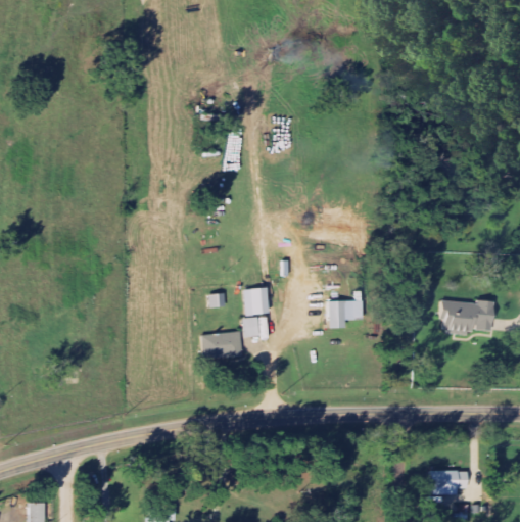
[(243,315),(268,314),(267,288),(242,289),(243,315)]
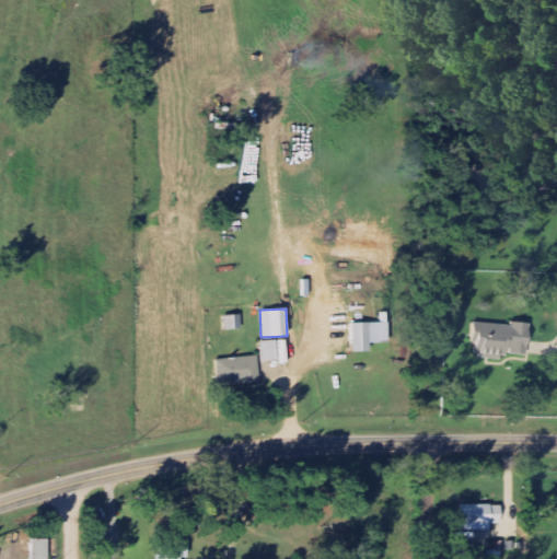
[(351,351),(369,351),(369,322),(350,322),(351,351)]
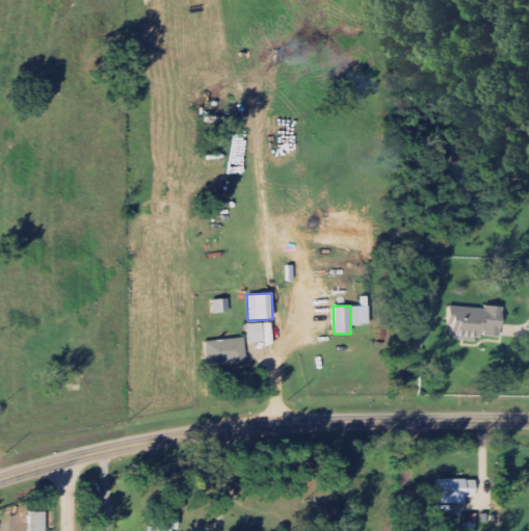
[(484,309),(449,306),(447,335),(500,339),(503,307),(485,306),(484,309)]
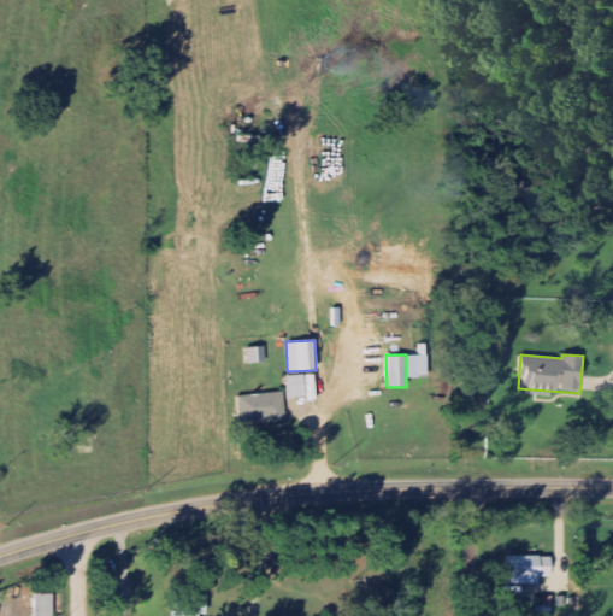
[(286,398),(305,396),(302,374),(284,375),(286,398)]
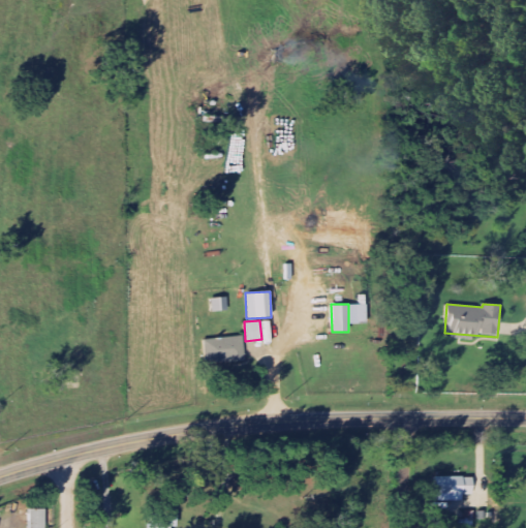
[(203,362),(244,361),(243,337),(203,337),(203,362)]
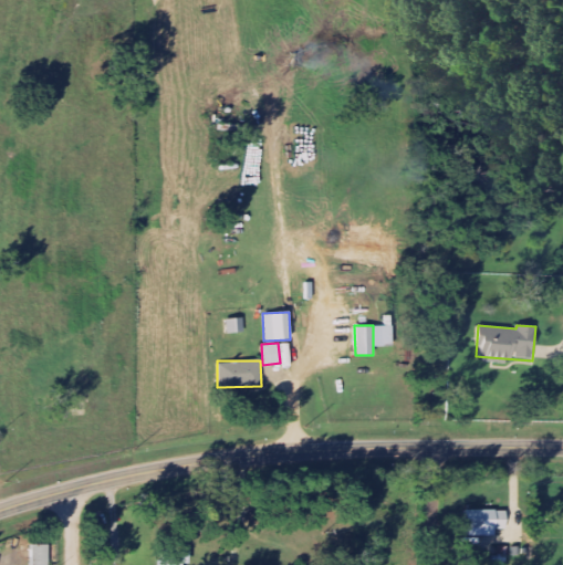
[(466,535),(496,535),(496,529),(506,529),(507,510),(467,509),(466,535)]
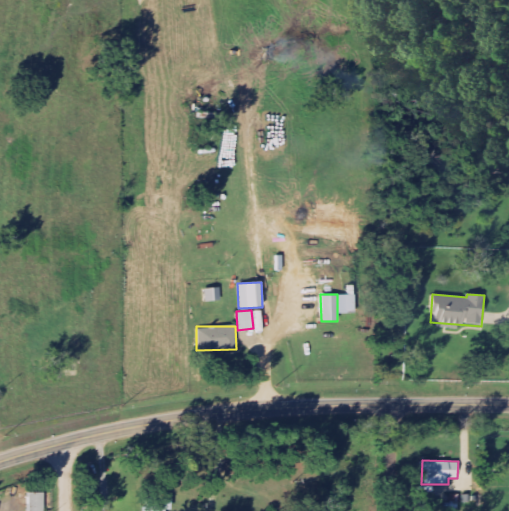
[(28,510),(43,510),(43,492),(28,492),(28,510)]
